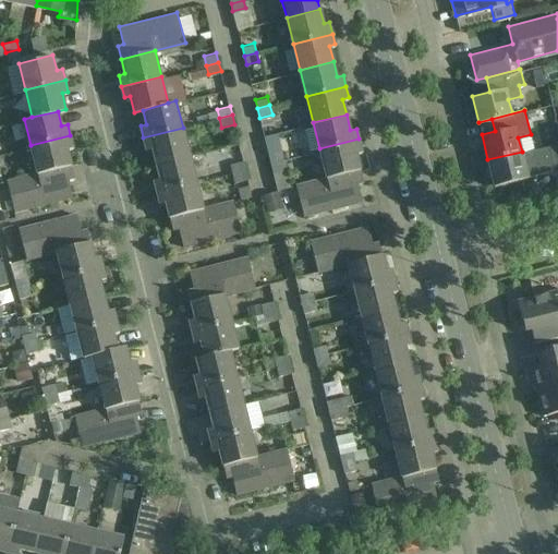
[(183,128),(143,137),(146,148),(153,147),(156,161),(190,154),(183,128)]
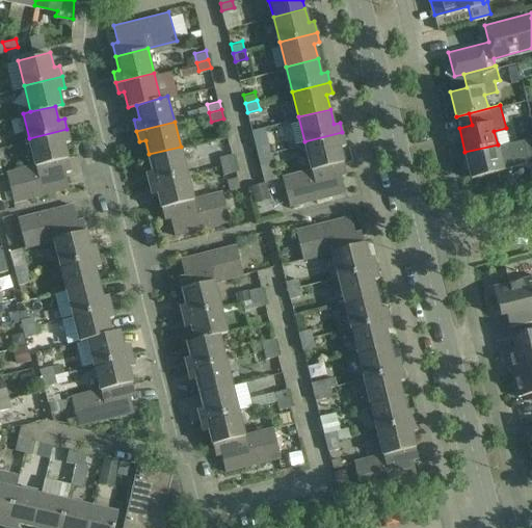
[(29,138),(35,163),(68,155),(63,141),(70,140),(67,129),(29,138)]
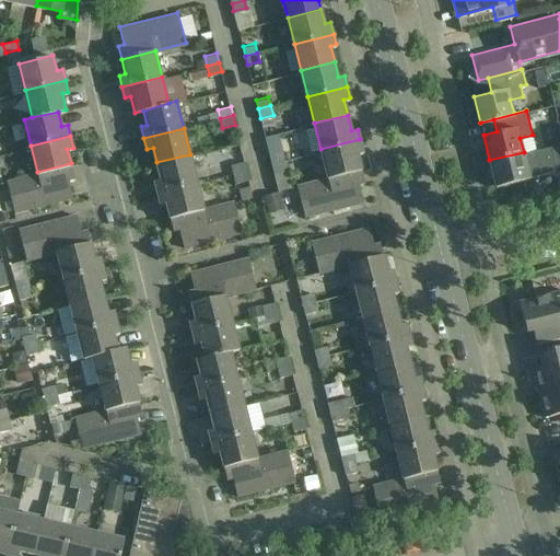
[(321,149),(327,176),(361,168),(358,153),(363,151),(360,139),(321,149)]
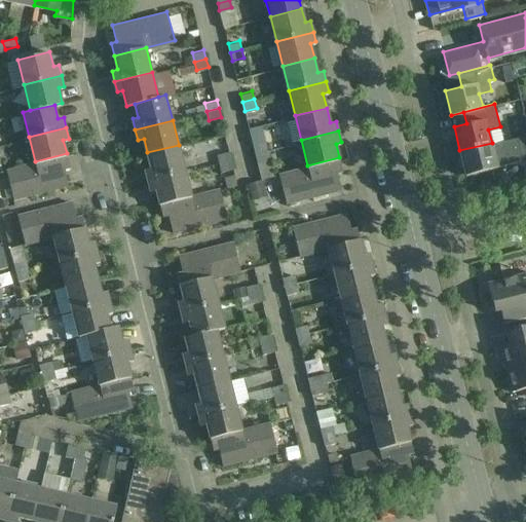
[(525,134),(492,143),(459,150),(465,175),(486,170),(485,169),(511,161),(511,162),(525,158),(525,134)]
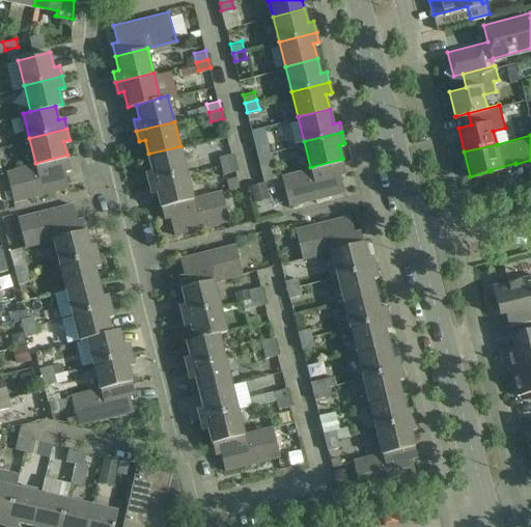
[(257,154),(270,150),(268,142),(255,145),(257,154)]
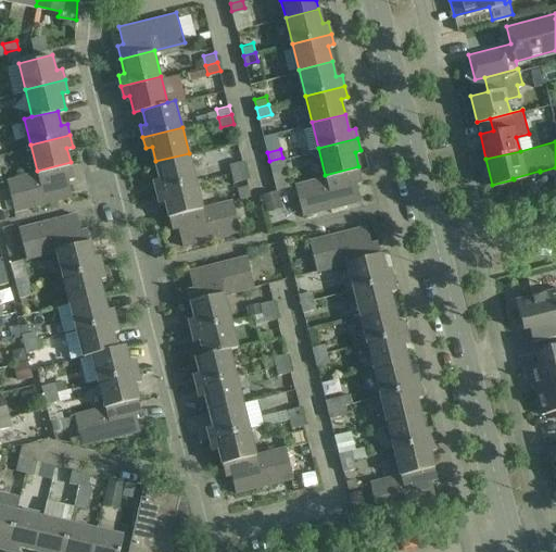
[(189,153),(155,161),(160,177),(153,178),(156,189),(196,179),(189,153)]
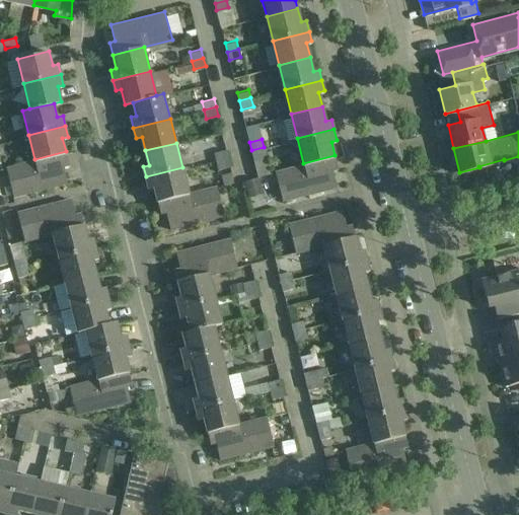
[(266,156),(264,147),(251,150),(253,159),(266,156)]
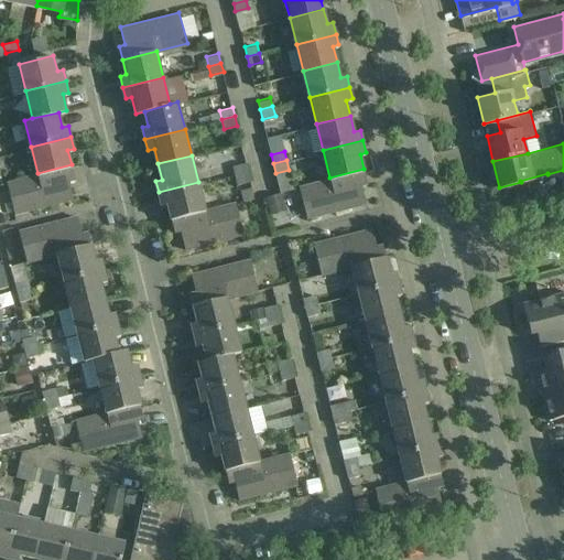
[(235,173),(248,170),(246,161),(232,164),(235,173)]
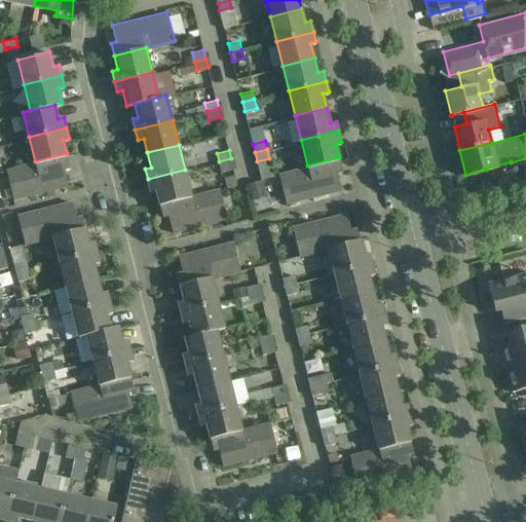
[(67,153),(35,161),(6,169),(13,197),(68,184),(64,166),(70,165),(67,153)]
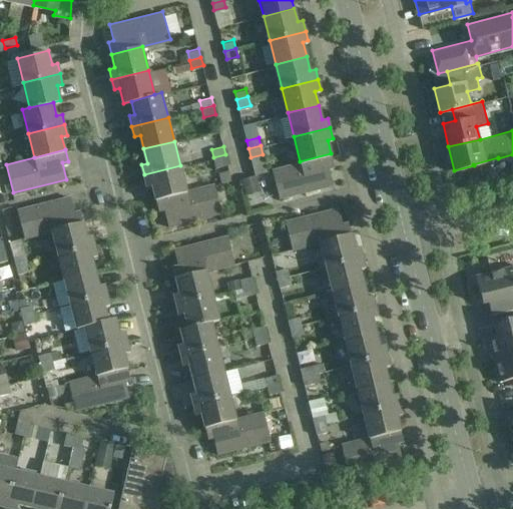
[(331,153),(300,161),(272,168),(279,196),(313,188),(333,183),(329,166),(334,165),(331,153)]
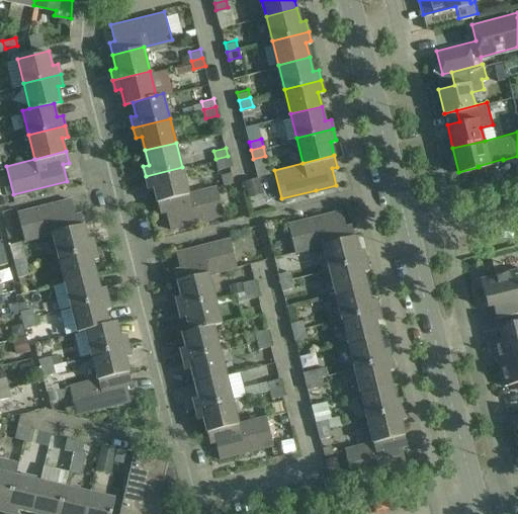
[(230,165),(228,156),(216,159),(219,168),(230,165)]
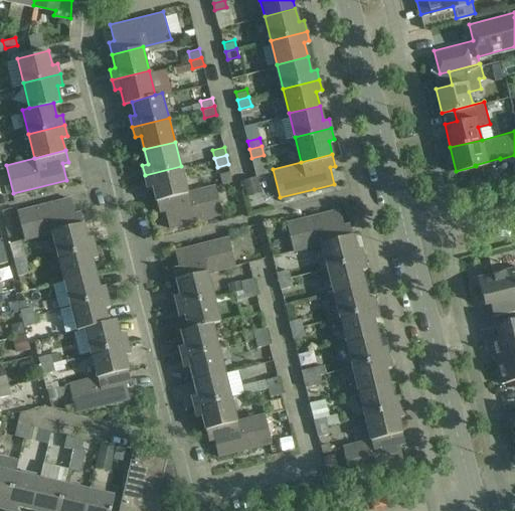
[(153,185),(156,198),(187,191),(181,166),(145,175),(147,186),(153,185)]
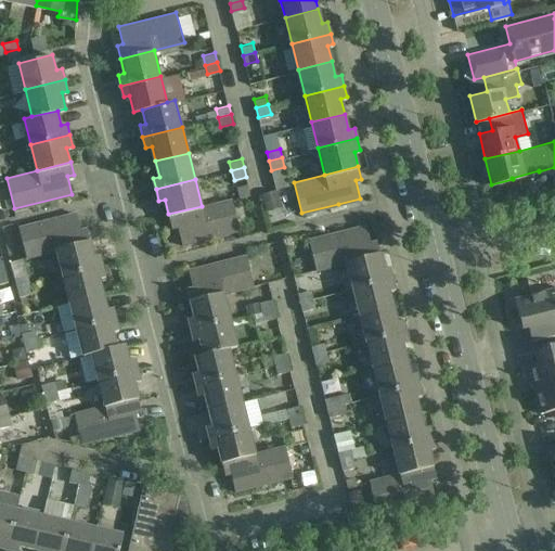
[(276,188),(261,192),(266,207),(281,203),(276,188)]
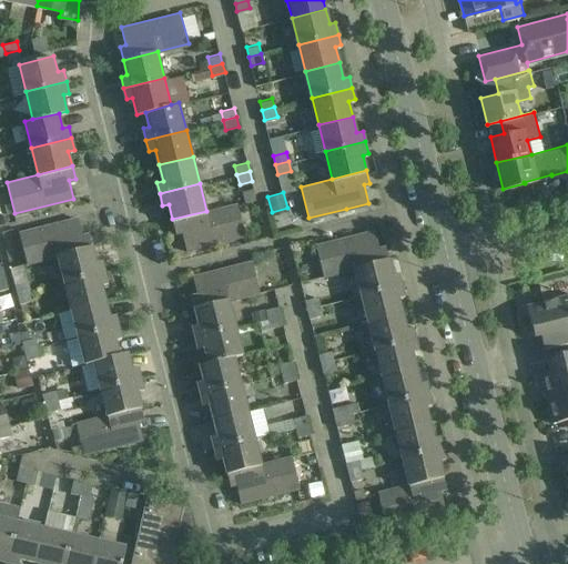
[(237,203),(206,211),(172,219),(175,232),(182,231),(186,249),(245,234),(237,203)]
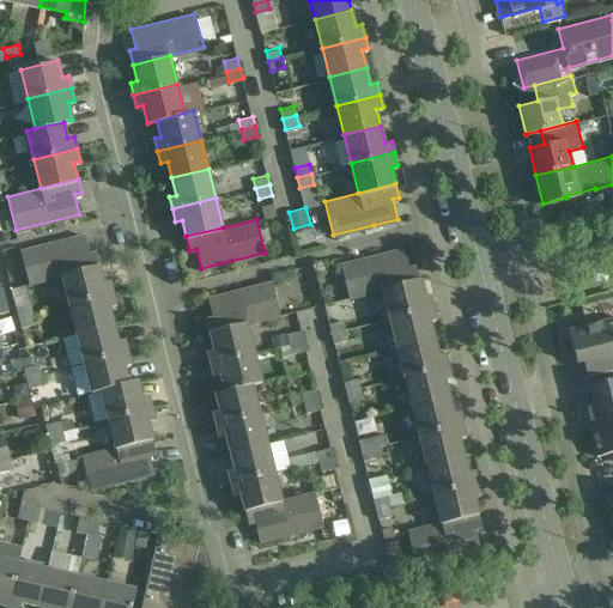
[(29,283),(62,274),(99,265),(96,250),(89,253),(84,233),(61,239),(20,249),(29,283)]
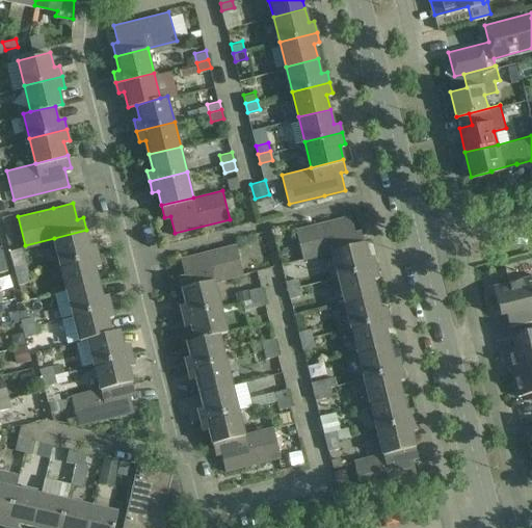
[(302,258),(331,251),(364,242),(361,230),(355,231),(351,214),(295,229),(302,258)]
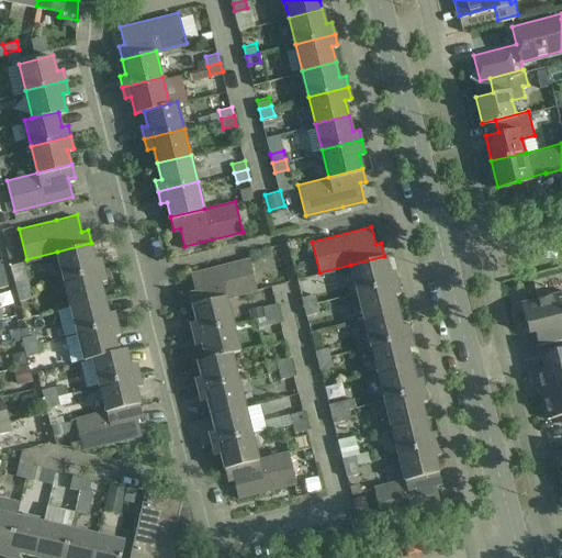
[(91,243),(57,252),(64,278),(103,268),(101,256),(94,258),(91,243)]
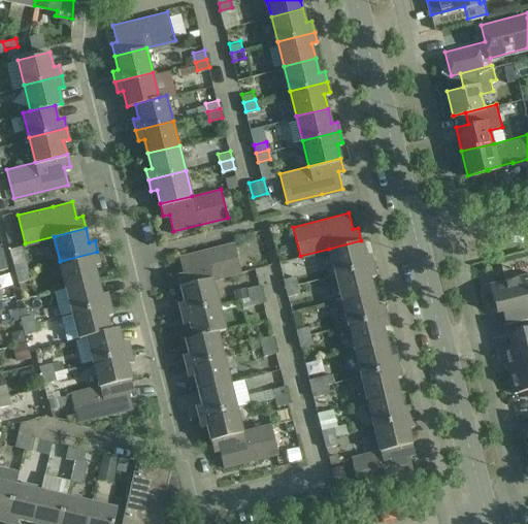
[(361,240),(329,249),(336,273),(373,264),(370,253),(365,254),(361,240)]
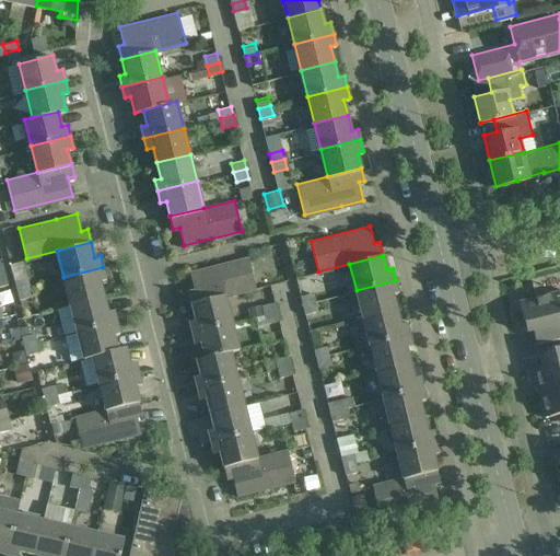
[(191,303),(225,294),(256,287),(248,256),(190,271),(195,289),(188,290),(191,303)]
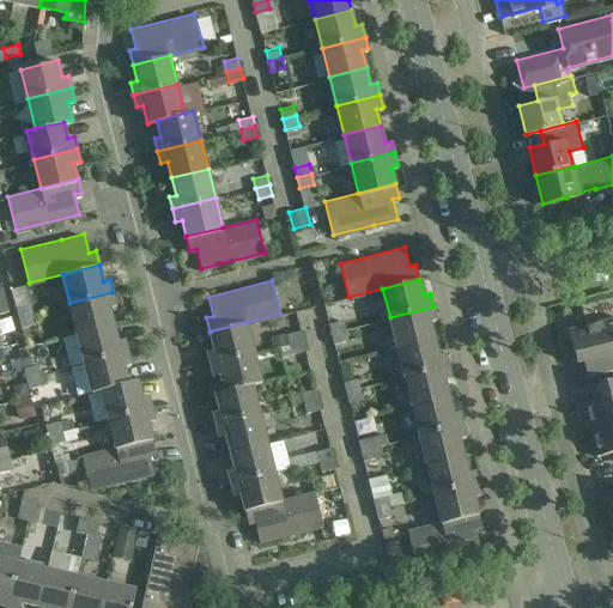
[(113,292),(70,303),(77,333),(114,323),(109,306),(116,304),(113,292)]
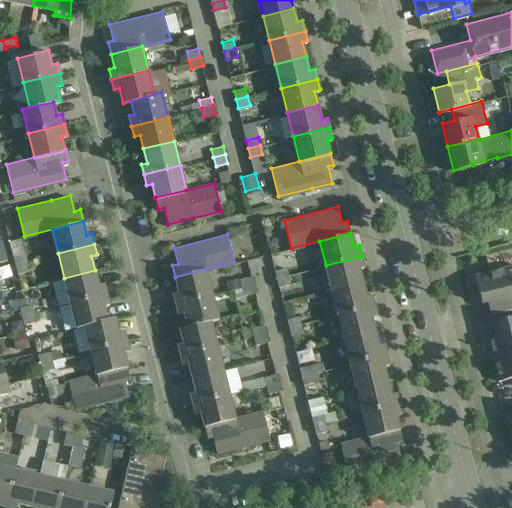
[(16,264),(27,261),(25,252),(13,255),(16,264)]
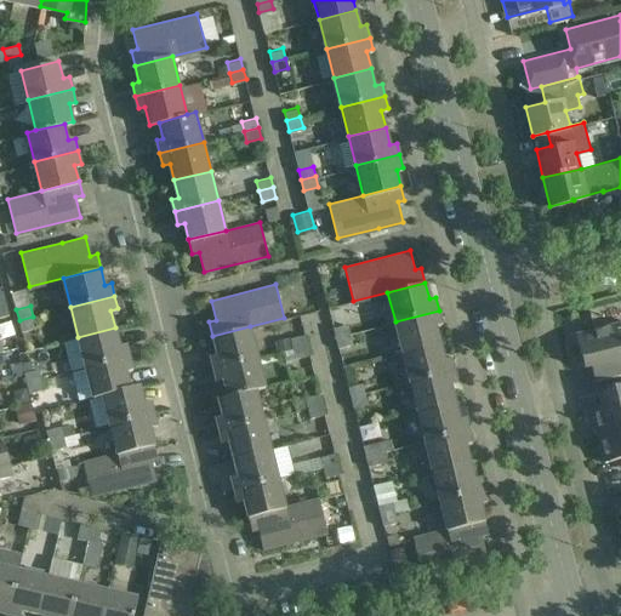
[(396,321),(403,352),(440,342),(436,324),(442,323),(439,311),(396,321)]
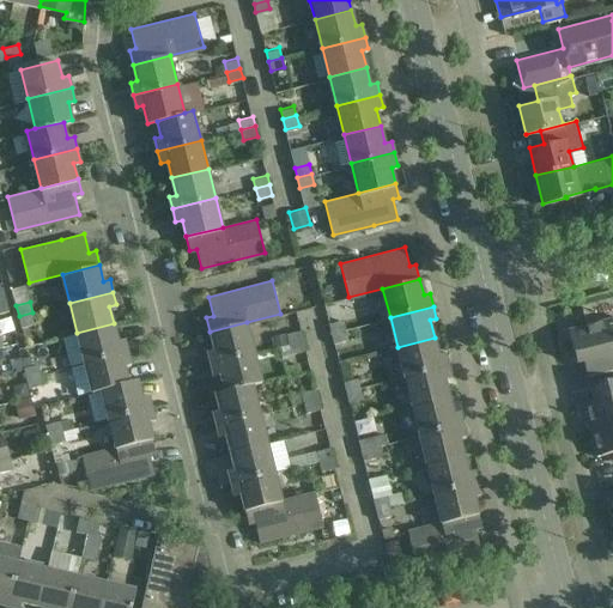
[(35,322),(32,312),(19,316),(22,326),(35,322)]
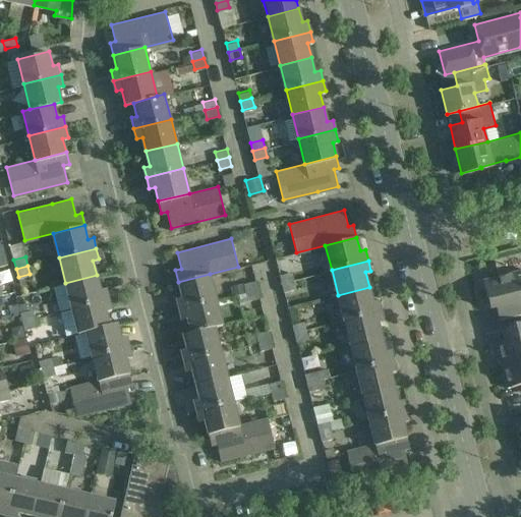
[(496,305),(499,319),(520,312),(520,269),(482,279),(486,295),(489,307),(496,305)]
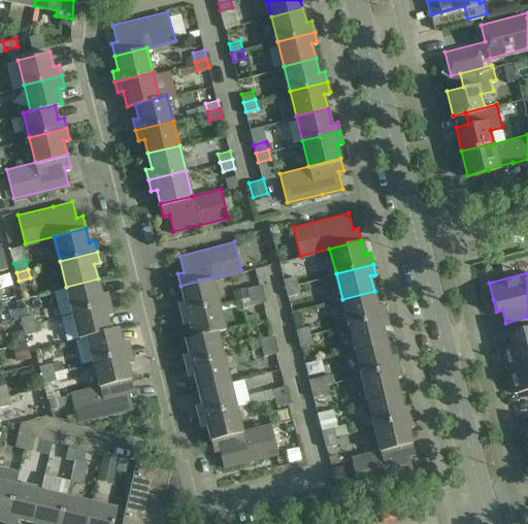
[(283,277),(286,287),(297,284),(295,274),(283,277)]
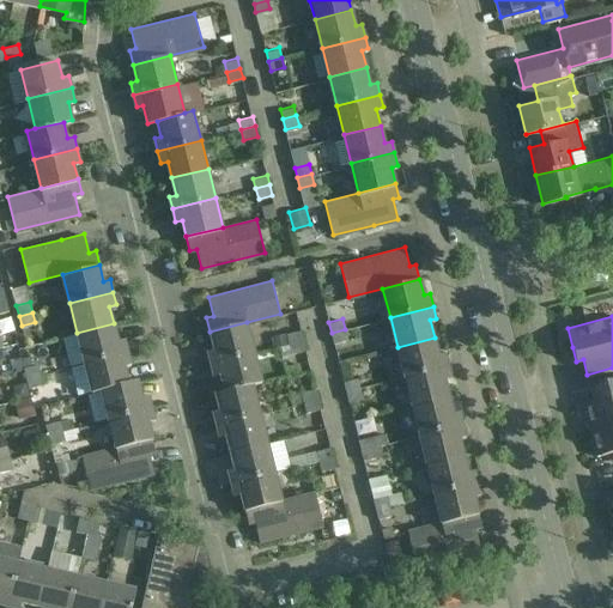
[(247,322),(210,332),(214,347),(207,350),(211,363),(254,352),(247,322)]
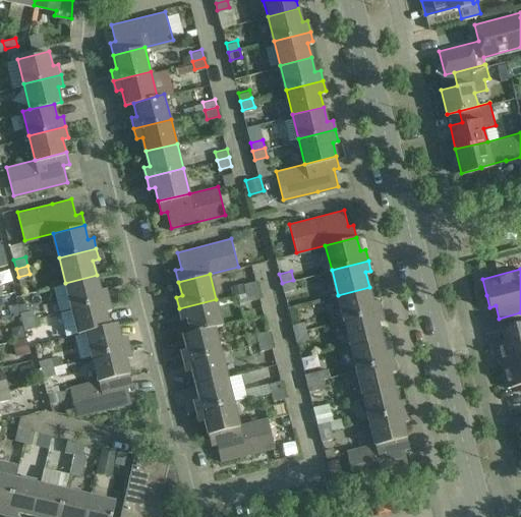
[(65,283),(71,307),(108,298),(106,287),(100,288),(97,275),(65,283)]
